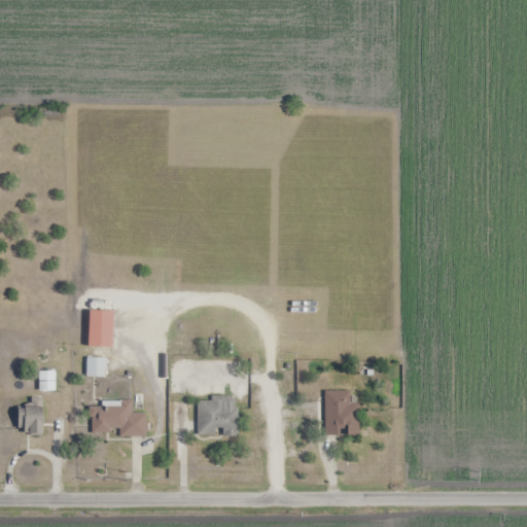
[(85,377),(105,377),(105,358),(85,358),(85,377)]
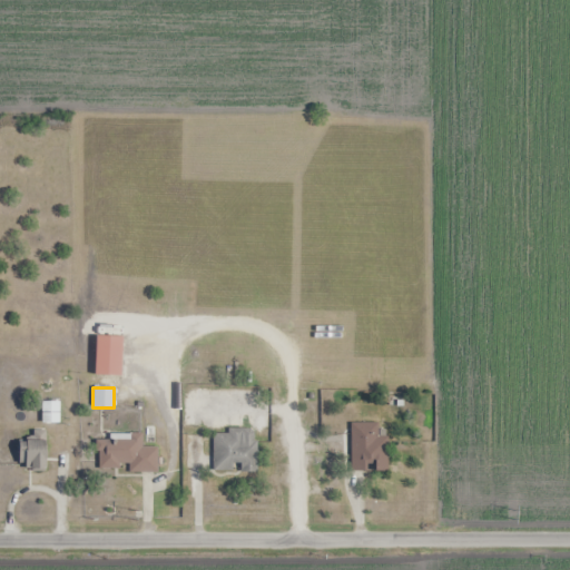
[(59,423),(59,401),(41,401),(41,423),(59,423)]
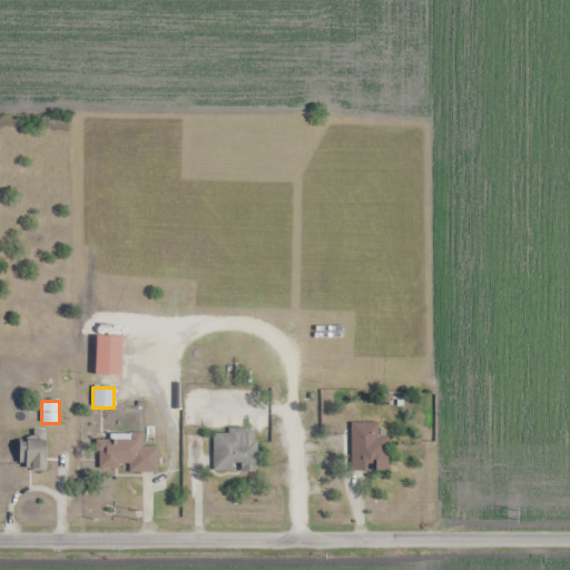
[(377,435),(377,423),(351,423),(351,471),(389,471),(387,435),(377,435)]
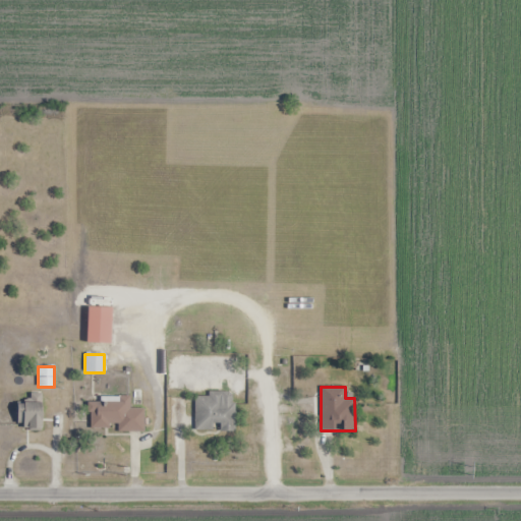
[(194,394),(194,430),(234,430),(233,394),(194,394)]
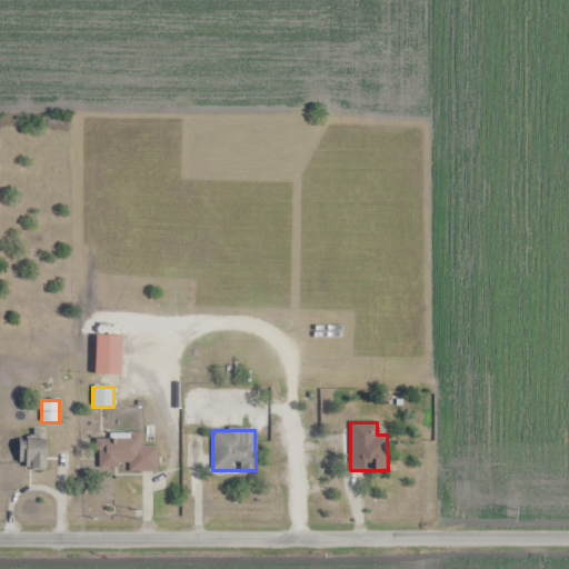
[(156,447),(141,447),(141,435),(96,436),(96,469),(129,468),(129,471),(157,471),(156,447)]
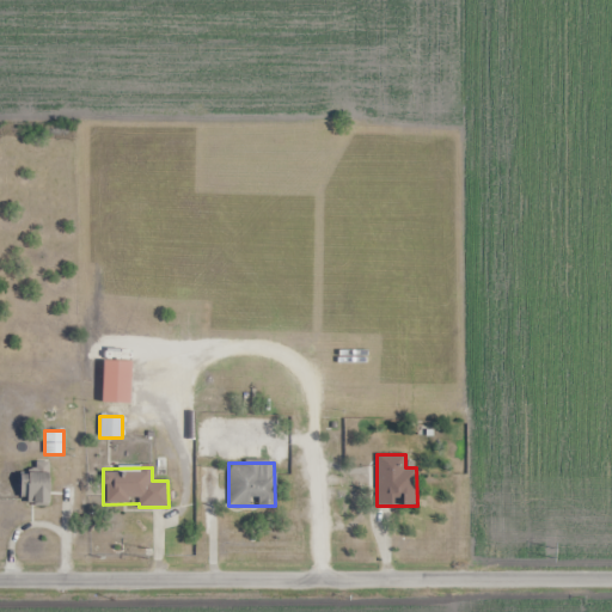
[(48,475),(20,475),(20,503),(48,503),(48,475)]
